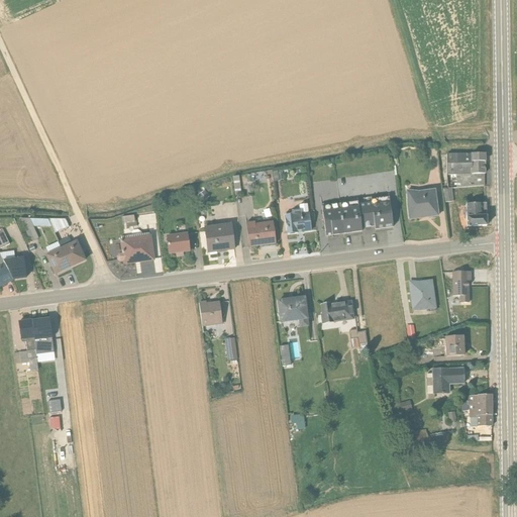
[(486,152),(447,152),(447,174),(456,174),(457,186),(485,184),(486,152)]
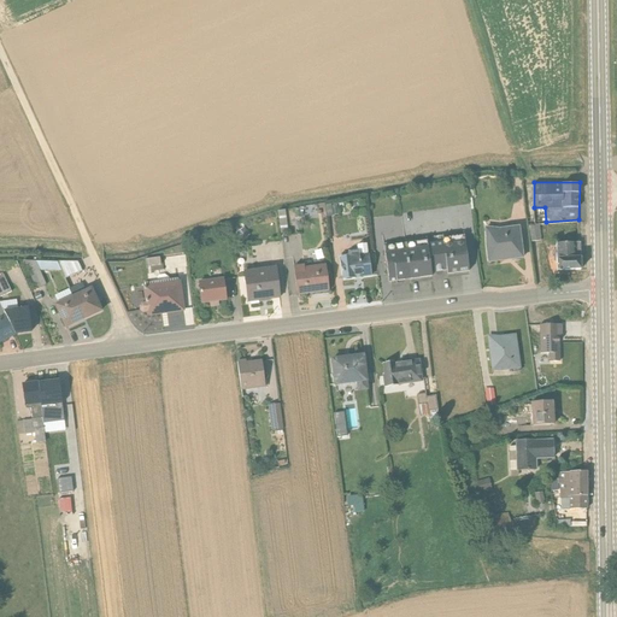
[(483,229),(488,262),(524,257),(521,223),(483,229)]
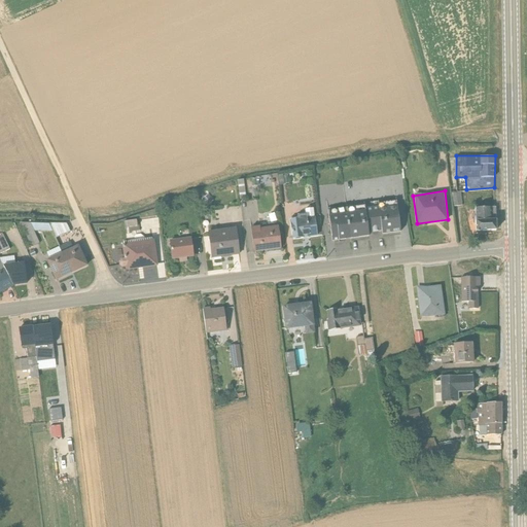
[(454,205),(463,204),(463,203),(461,190),(452,191),(454,205)]
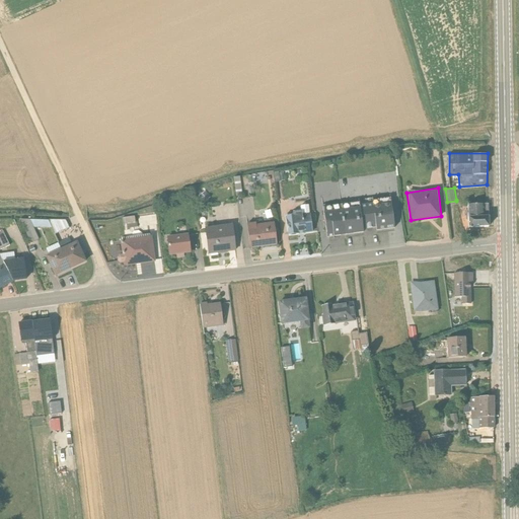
[(341,203),(345,236),(363,233),(362,230),(376,228),(376,231),(393,229),(389,196),(388,199),(372,201),(372,199),(341,203)]
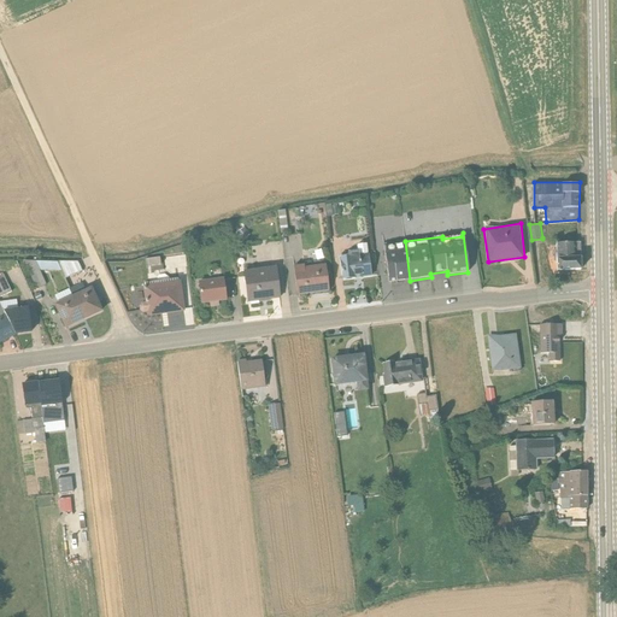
[(383,245),(388,283),(391,283),(391,282),(394,282),(394,283),(410,281),(405,241),(383,245)]
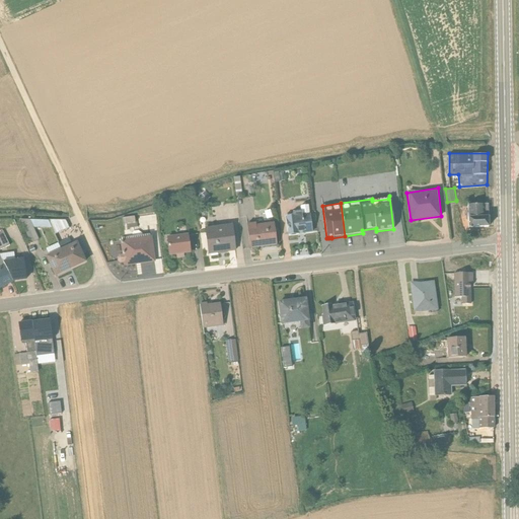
[(489,225),(489,203),(469,203),(469,226),(489,225)]
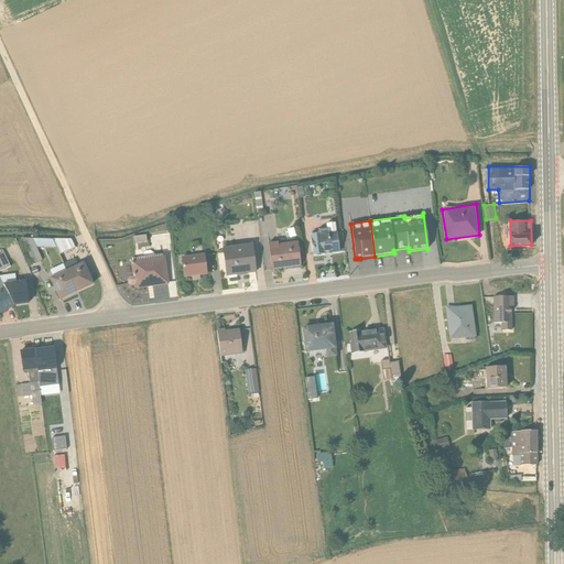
[(315,257),(321,257),(321,256),(339,253),(336,232),(336,234),(334,224),(326,225),(326,229),(318,230),(317,234),(311,235),(311,237),(310,237),(313,257),(315,257)]
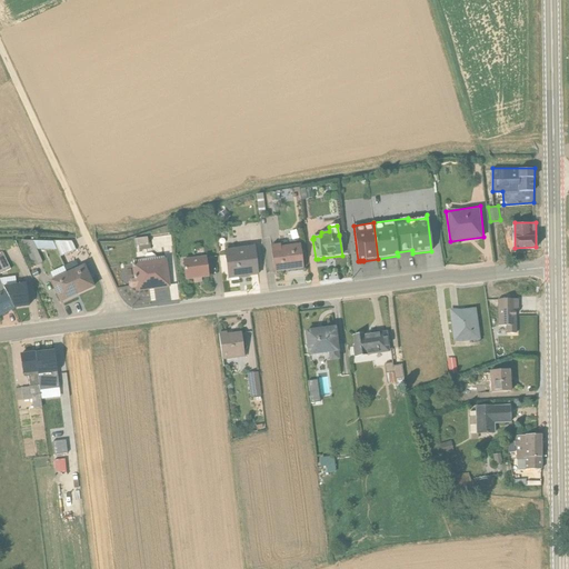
[(136,231),(136,248),(171,247),(170,230),(136,231)]
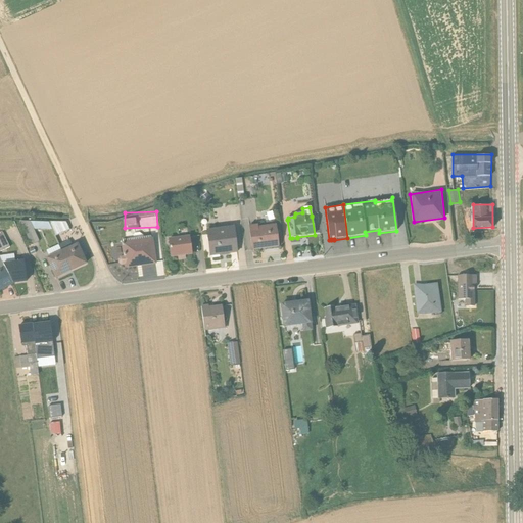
[(51,231),(48,223),(20,222),(31,245),(39,242),(33,230),(51,231)]
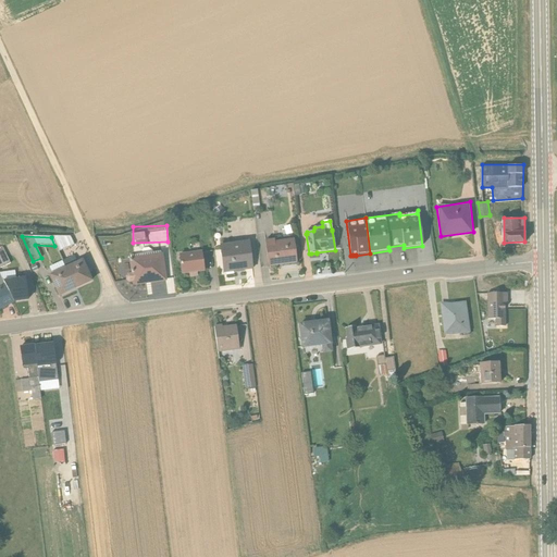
[(58,252),(74,246),(70,238),(51,237),(54,246),(58,252)]
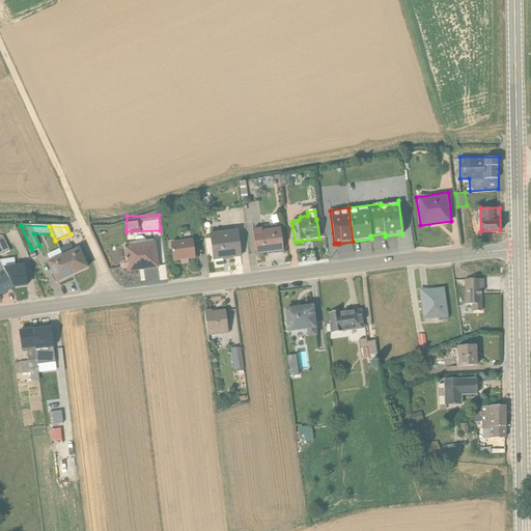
[(232,258),(241,257),(236,229),(225,231),(225,232),(223,232),(223,231),(215,232),(214,228),(208,229),(213,261),(223,260),(223,261),(232,259),(232,258)]
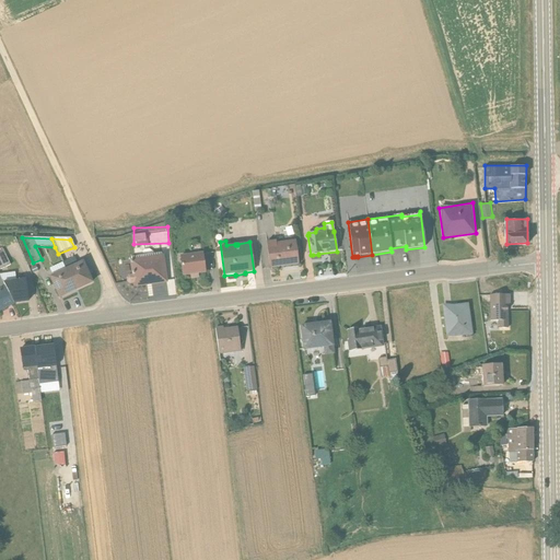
[(276,242),(266,243),(269,269),(299,266),(295,242),(276,244),(276,242)]
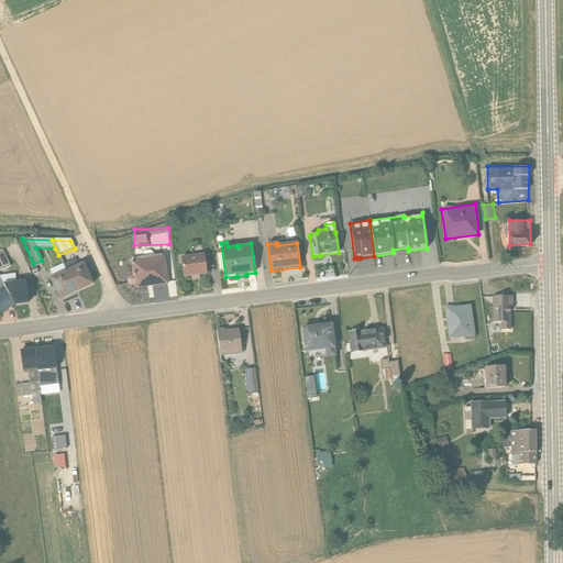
[(0,252),(0,271),(10,267),(2,251),(0,252)]
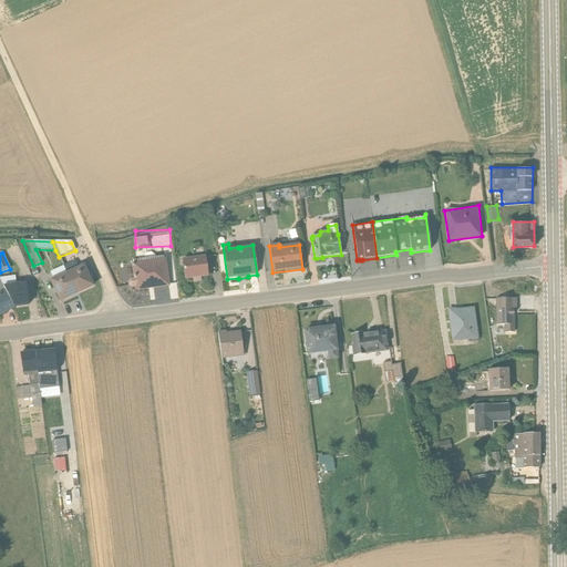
[(129,286),(131,288),(135,287),(136,290),(167,286),(163,257),(155,258),(154,256),(151,253),(145,253),(143,256),(144,259),(133,261),(135,279),(130,280),(127,282),(129,286)]
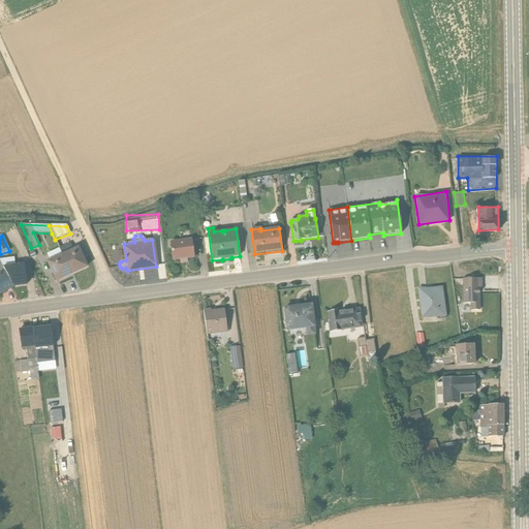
[(187,259),(194,258),(191,239),(169,242),(172,261),(179,260),(180,265),(188,263),(187,259)]
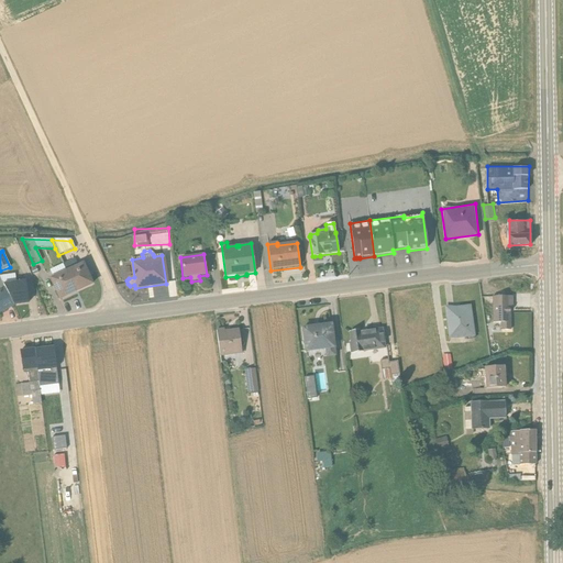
[(66,272),(63,265),(50,271),(52,277),(48,279),(58,300),(75,293),(66,272)]
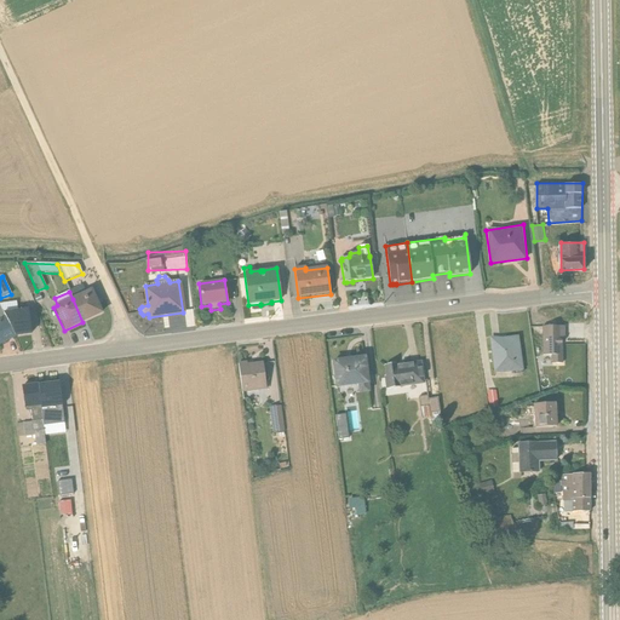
[(91,292),(73,299),(82,322),(101,314),(91,292)]
